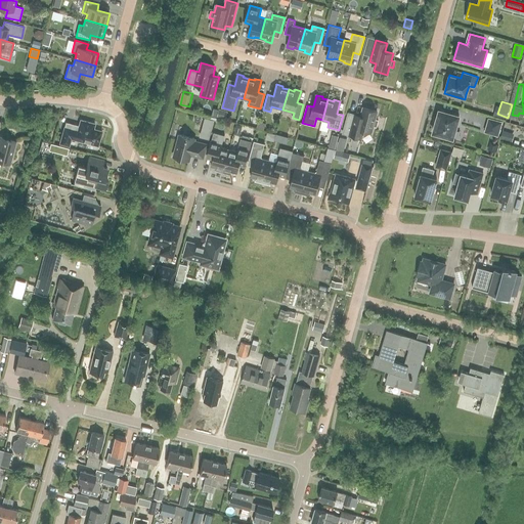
[(347,117),(343,133),(349,135),(361,138),(363,130),(372,133),(373,126),(377,127),(378,121),(375,120),(377,112),(363,107),(360,121),(354,119),(347,117)]
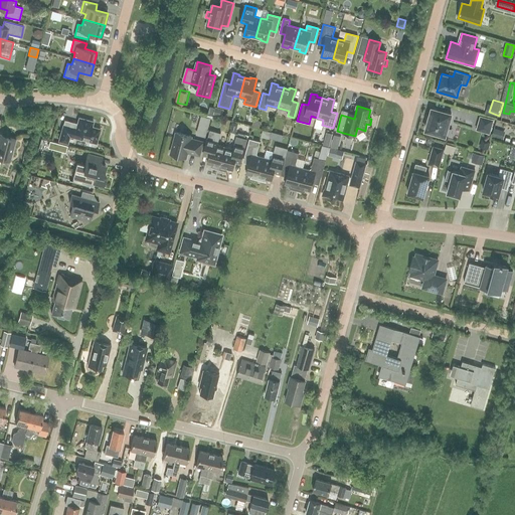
[(213,115),(221,117),(223,109),(215,107),(213,115)]
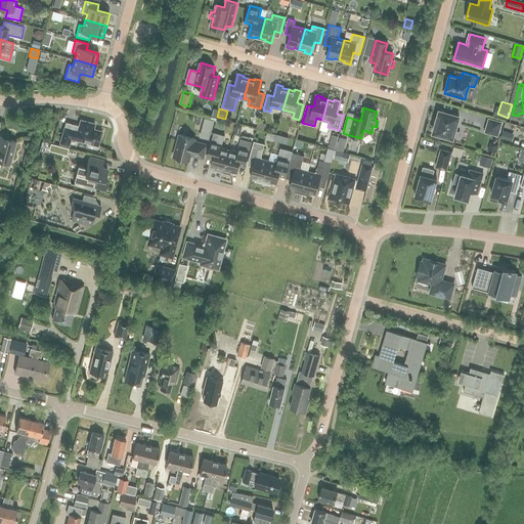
[(435,124),(433,132),(452,138),(455,129),(455,130),(457,124),(456,124),(460,116),(439,110),(437,118),(436,118),(435,124)]
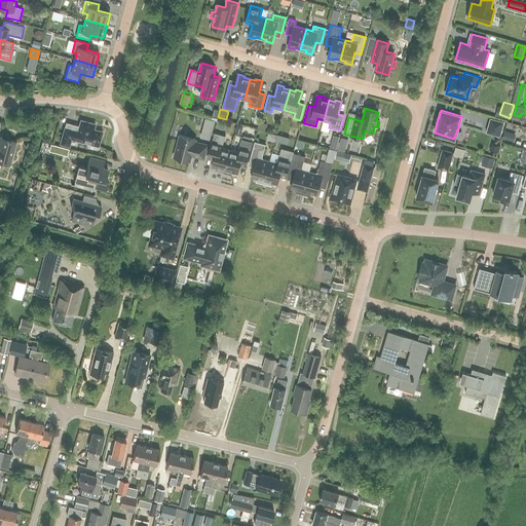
[(503,122),(501,121),(490,118),(487,133),(499,136),(503,122)]
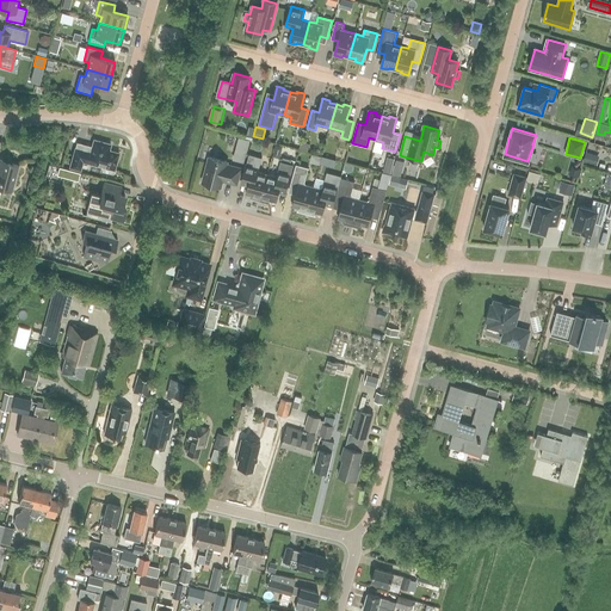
[(109,150),(111,144),(94,140),(92,147),(76,142),(71,167),(80,171),(82,161),(115,171),(119,153),(109,150)]
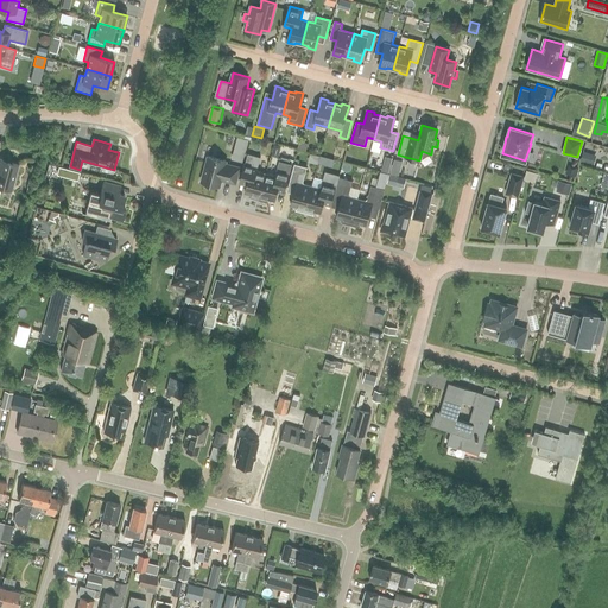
[(581,163),(594,166),(597,154),(583,151),(581,163)]
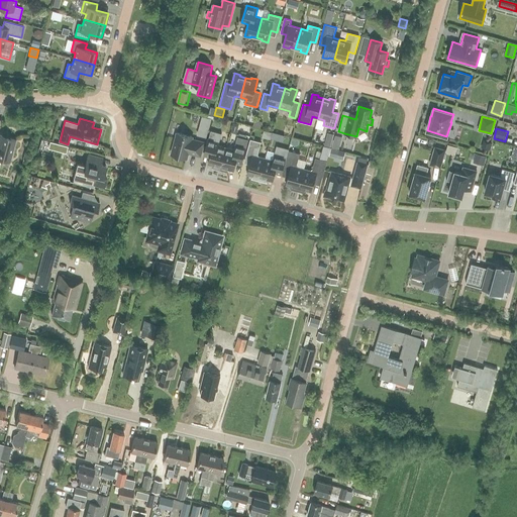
[(220,170),(226,147),(220,146),(218,144),(221,133),(210,130),(203,157),(209,159),(208,165),(213,166),(213,169),(220,170)]
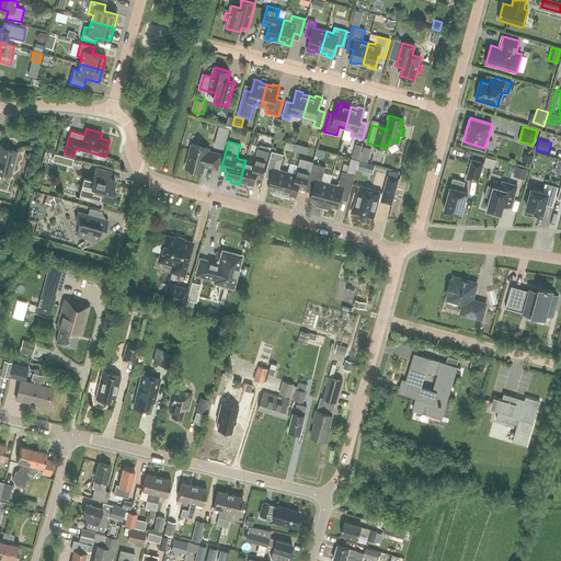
[(218,171),(222,155),(209,150),(210,148),(192,144),(185,168),(204,173),(205,168),(218,171)]
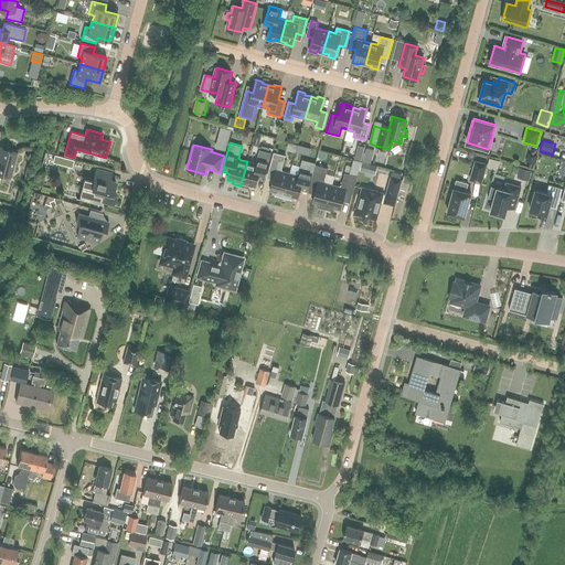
[(18,152),(0,147),(0,173),(11,177),(18,152)]
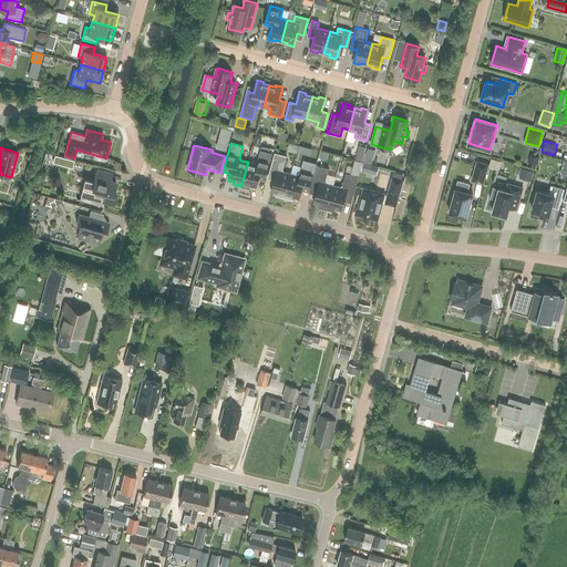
[(375,151),(368,148),(363,162),(371,164),(375,151)]
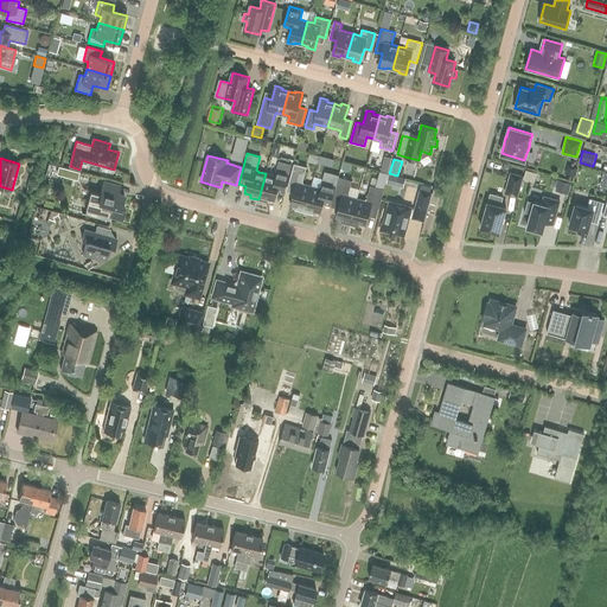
[(279,161),(275,174),(273,176),(266,173),(259,199),(268,203),(269,199),(274,200),(278,189),(285,190),(292,164),(279,161)]
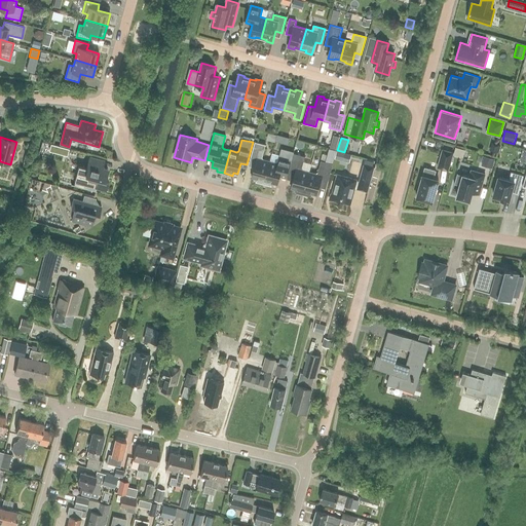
[(264,184),(270,161),(263,159),(262,157),(265,145),(266,145),(255,142),(250,160),(256,161),(252,178),(257,179),(256,182),(264,184)]
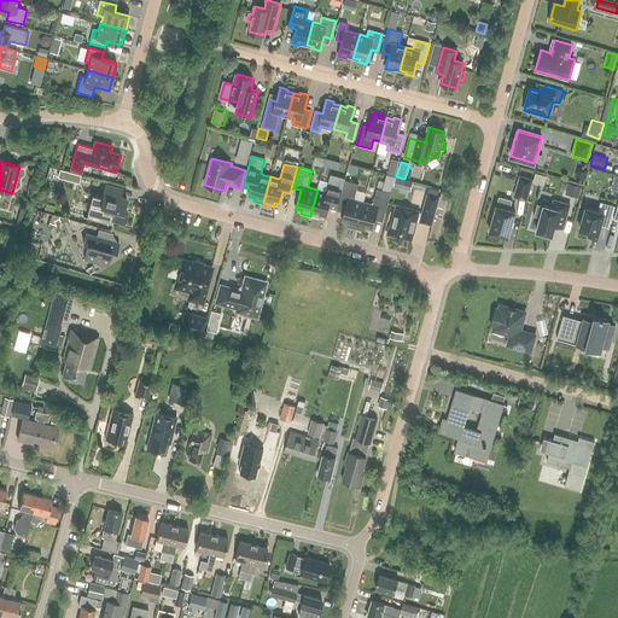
[(68,180),(79,182),(81,175),(70,172),(68,180)]
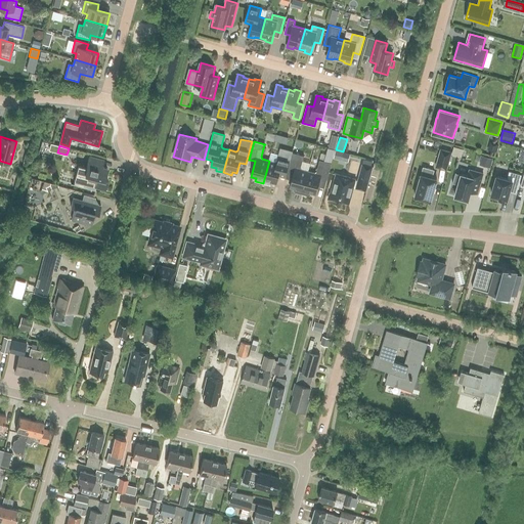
[(288,170),(292,153),(293,151),(280,148),(280,149),(277,161),(275,162),(269,161),(263,183),(270,185),(271,183),(276,184),(280,168),(288,170)]
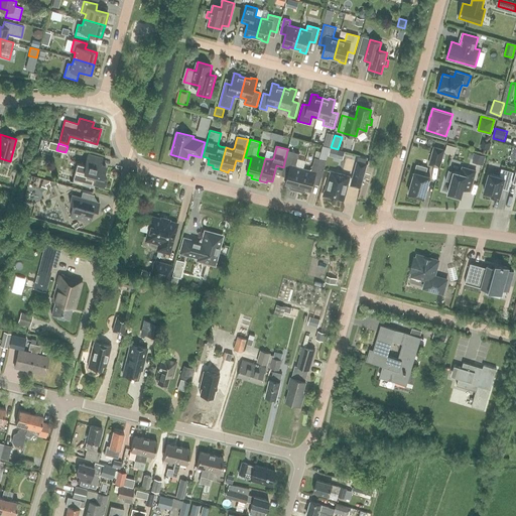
[(439,167),(444,150),(434,147),(429,164),(439,167)]
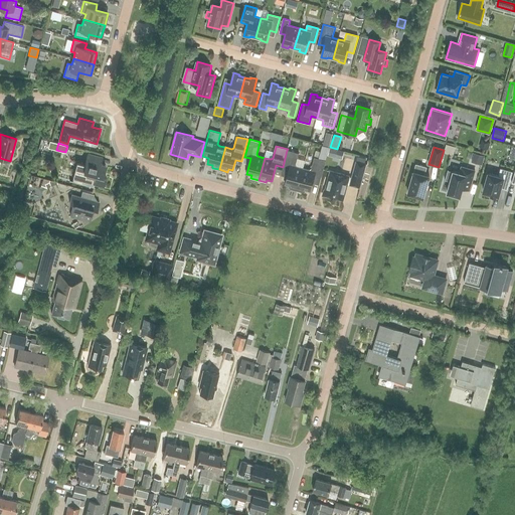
[(297,190),(303,168),(297,166),(296,165),(299,154),(299,153),(287,150),(283,167),(290,169),(285,185),(290,186),(289,188),(297,190)]
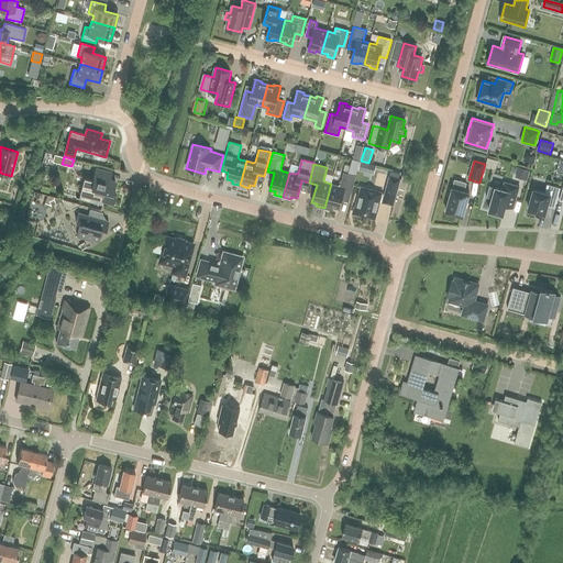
[(530,178),(532,169),(521,166),(519,175),(530,178)]
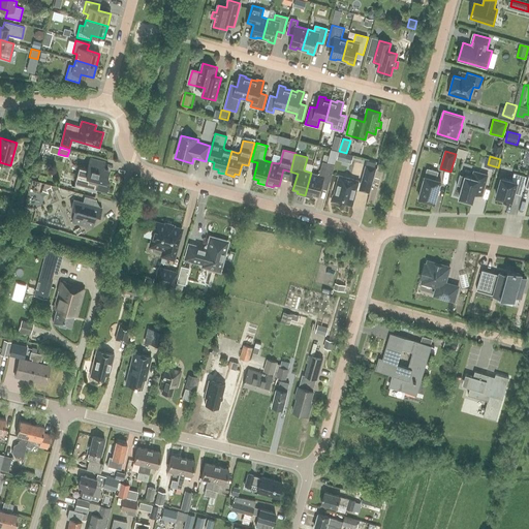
[(74,182),(75,182),(74,186),(96,192),(97,190),(106,192),(110,182),(106,181),(110,168),(103,167),(105,161),(90,157),(87,168),(79,166),(74,182)]
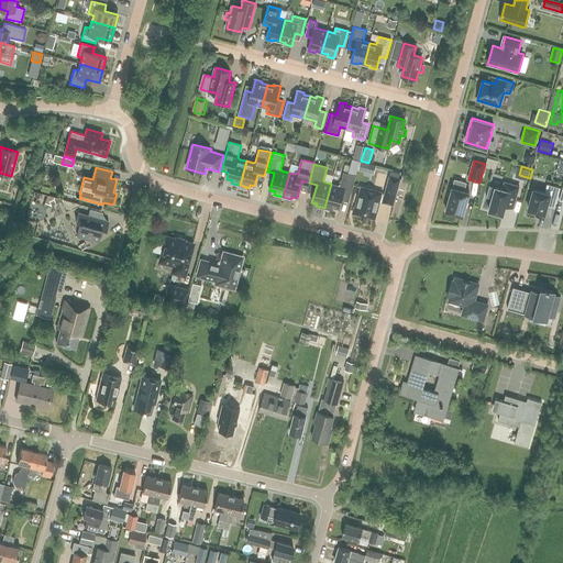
[(331,184),(324,208),(333,211),(334,208),(339,209),(344,192),(351,195),(356,176),(343,173),(340,185),(339,186),(331,184)]
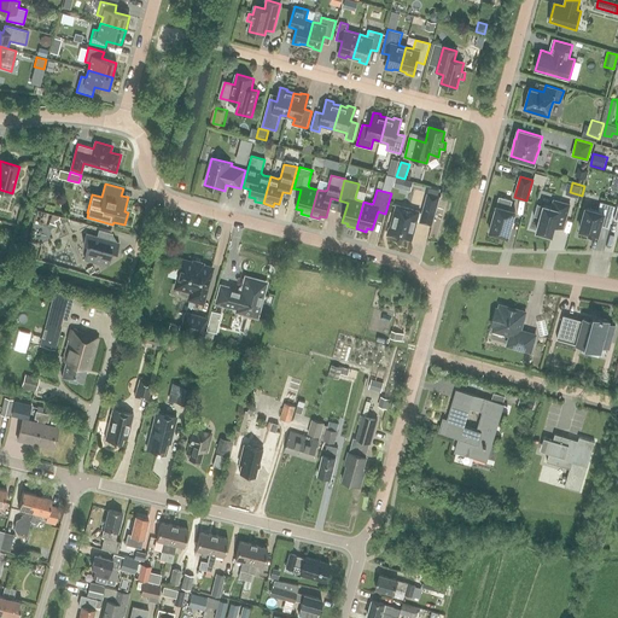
[(432,225),(439,197),(427,193),(420,222),(432,225)]
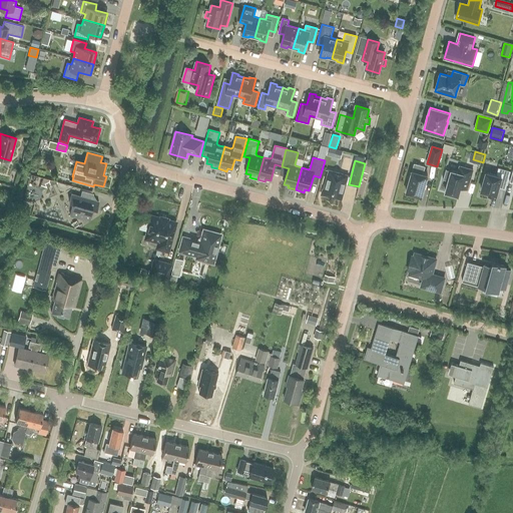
[(410,179),(406,192),(408,193),(408,194),(412,196),(413,194),(422,196),(428,175),(423,173),(425,166),(415,163),(412,170),(412,172),(410,172),(408,178),(410,179)]
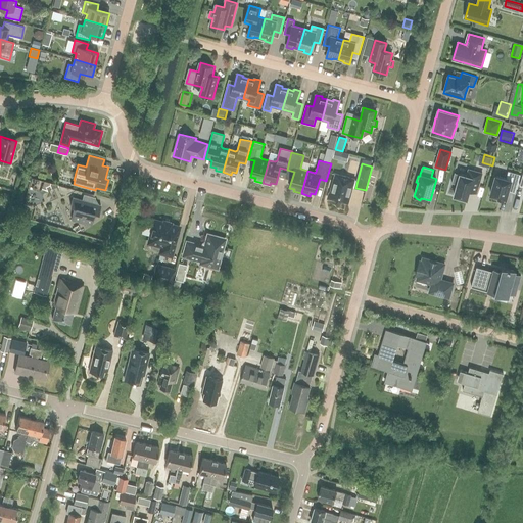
[(482,173),(469,169),(467,176),(460,174),(454,196),(467,199),(470,191),(477,193),(482,173)]
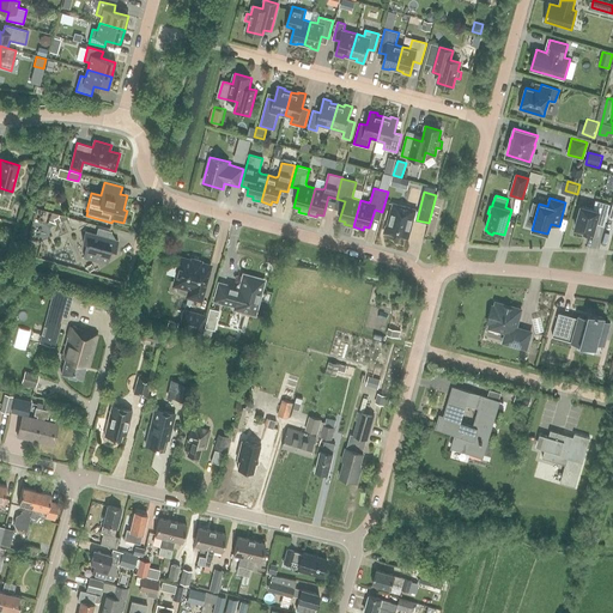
[(605,226),(611,204),(595,200),(593,210),(581,206),(575,228),(584,231),(584,232),(590,234),(590,232),(594,234),(596,224),(605,226)]
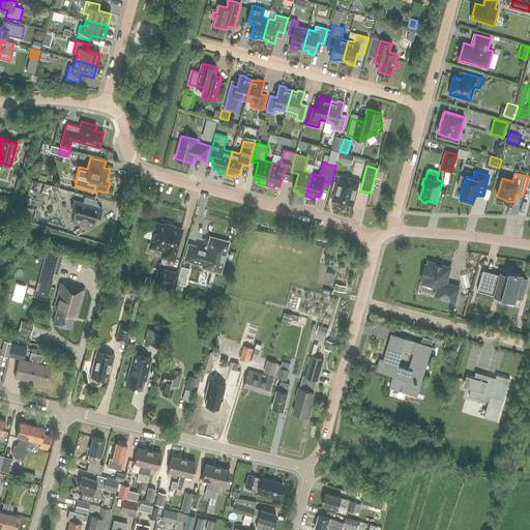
[(353,206),(359,181),(341,176),(335,196),(334,196),(332,202),(341,204),(341,203),(353,206)]
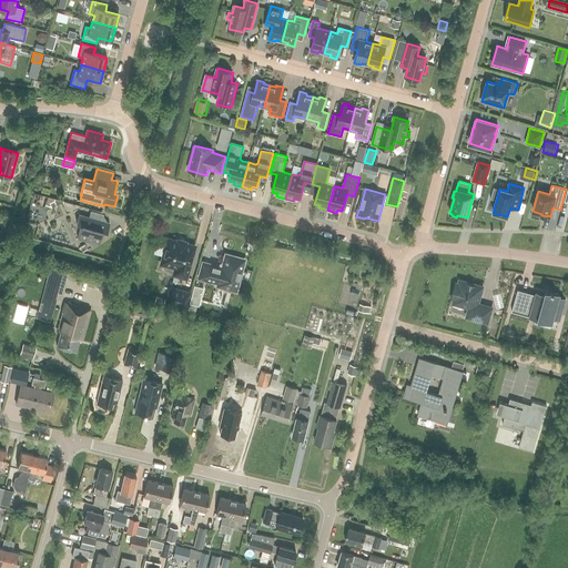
[(102,221),(104,214),(91,211),(89,217),(79,215),(77,224),(81,225),(78,239),(99,244),(102,231),(107,232),(110,223),(102,221)]
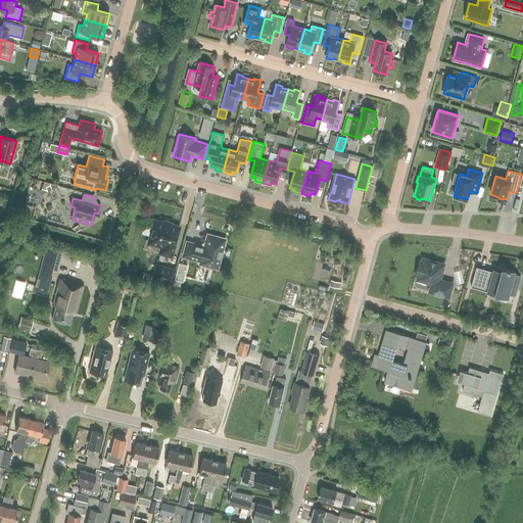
[(162,223),(154,220),(148,243),(150,243),(150,245),(155,249),(160,252),(172,255),(180,227),(172,225),(172,223),(163,221),(162,223)]
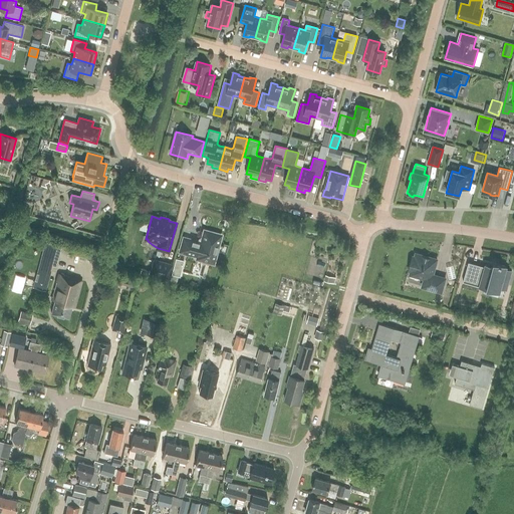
[(218,246),(221,235),(205,231),(202,238),(197,241),(184,238),(180,251),(198,256),(197,259),(214,263),(216,253),(218,253),(220,246),(218,246)]
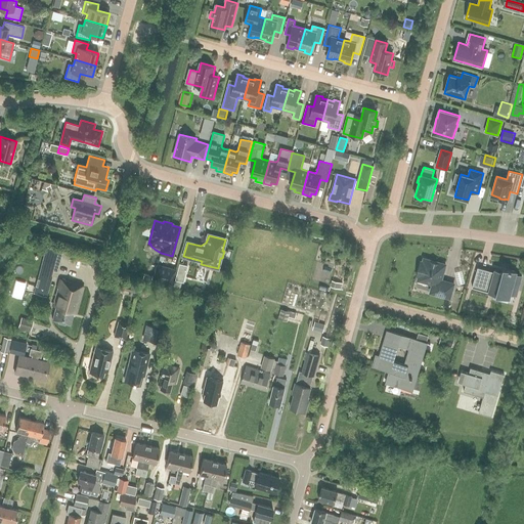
[(435,262),(424,259),(418,280),(432,285),(430,294),(449,299),(453,285),(451,284),(451,285),(441,281),(445,264),(435,261),(435,262)]
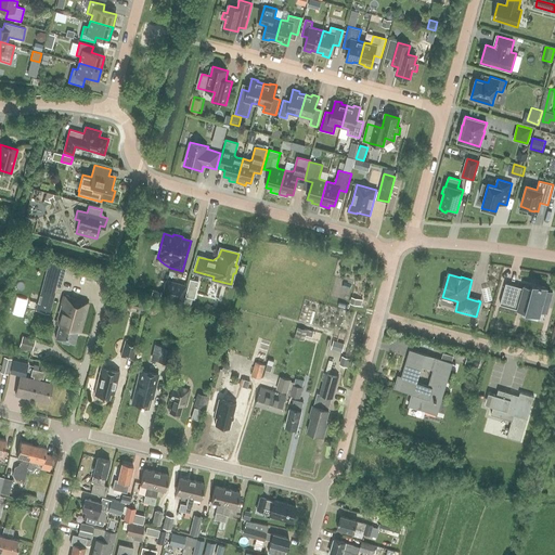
[(192,278),(189,296),(197,298),(202,280),(192,278)]
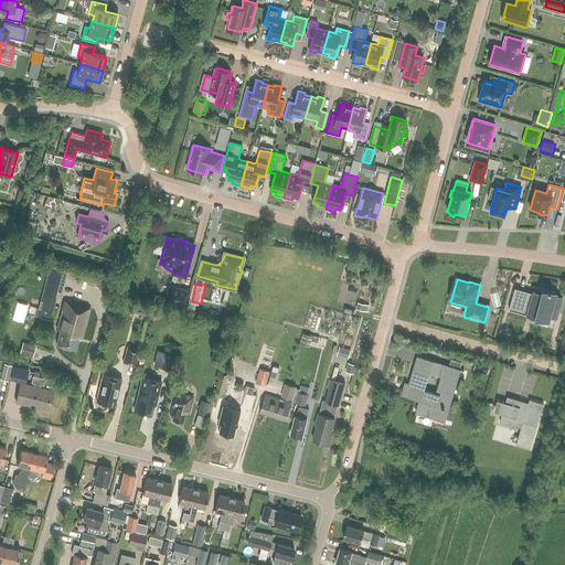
[(185,309),(190,290),(169,285),(163,304),(185,309)]
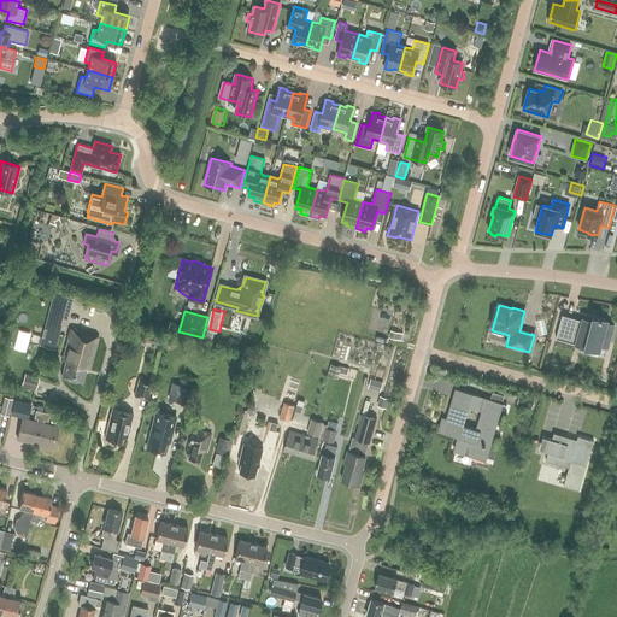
[(57,342),(64,317),(52,315),(50,323),(46,322),(42,338),(57,342)]
